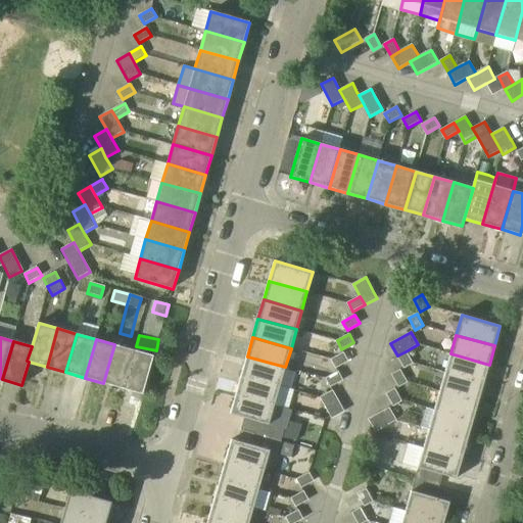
[(123,388),(134,350),(114,344),(103,383),(123,388)]
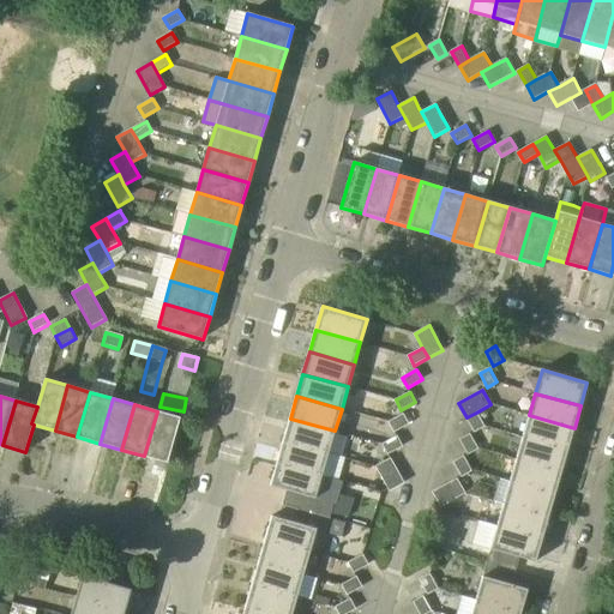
[(168,463),(180,417),(157,411),(144,456),(168,463)]
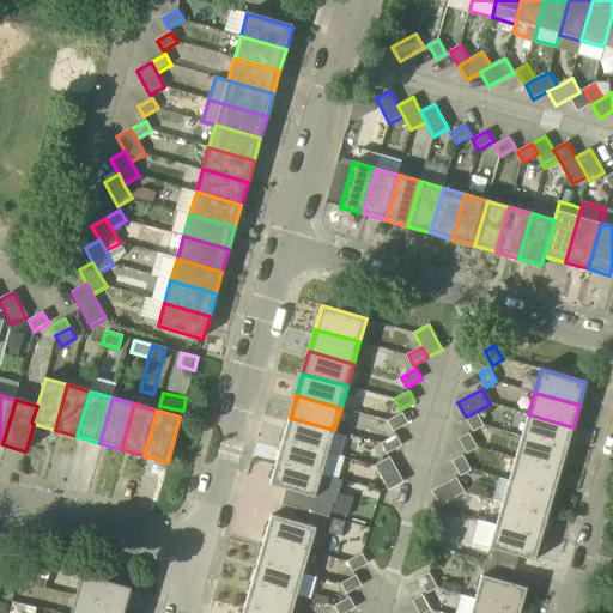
[(466,417),(474,431),(484,426),(475,412),(466,417)]
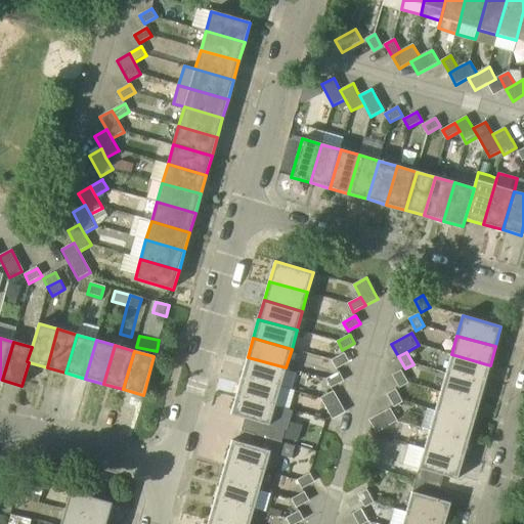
[(332,360),(337,368),(349,361),(344,353),(332,360)]
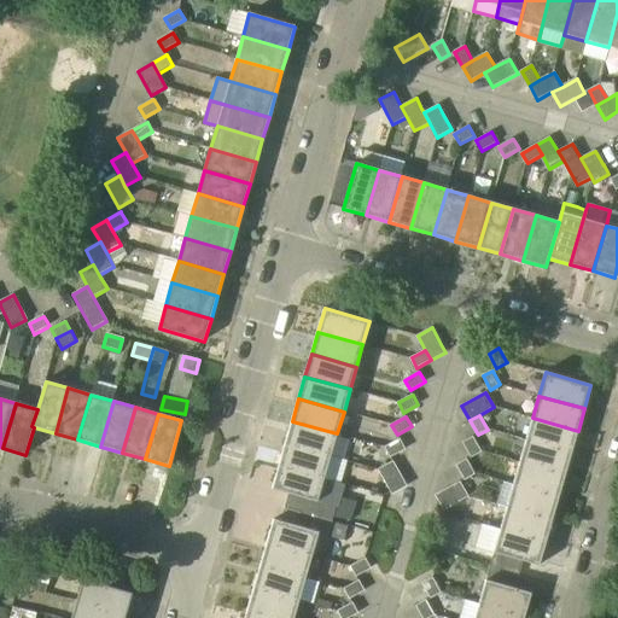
[(578,431),(532,418),(525,441),(571,453),(578,431)]
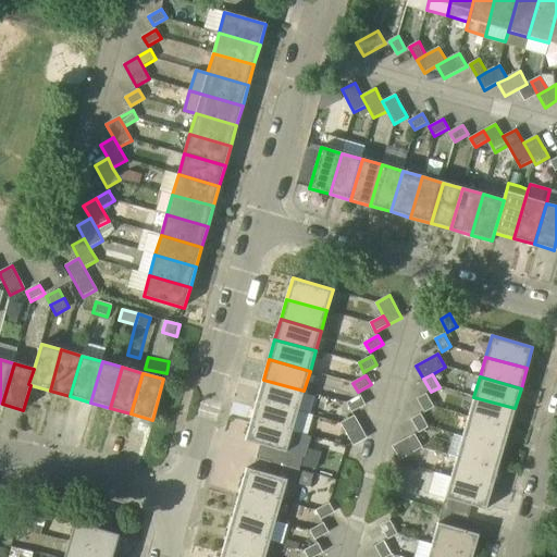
[(298,411),(304,391),(263,380),(257,399),(298,411)]
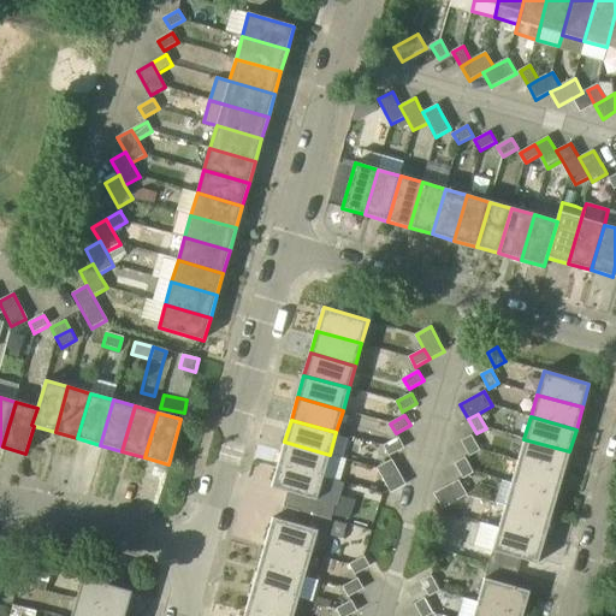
[(461,442),(469,456),(479,450),(471,436),(461,442)]
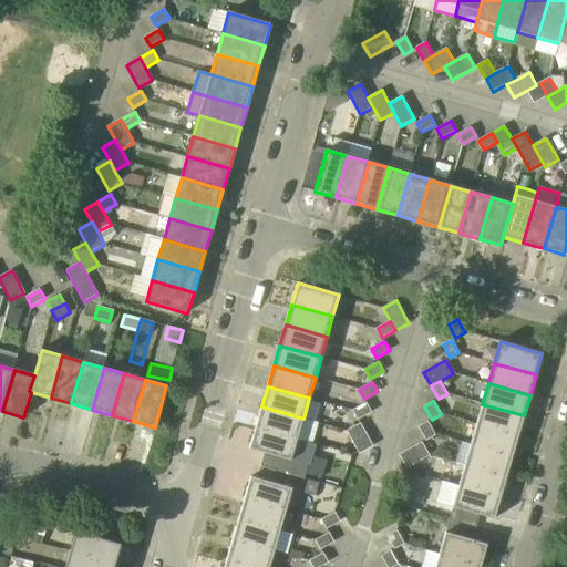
[(353,410),(359,420),(372,412),(367,403),(353,410)]
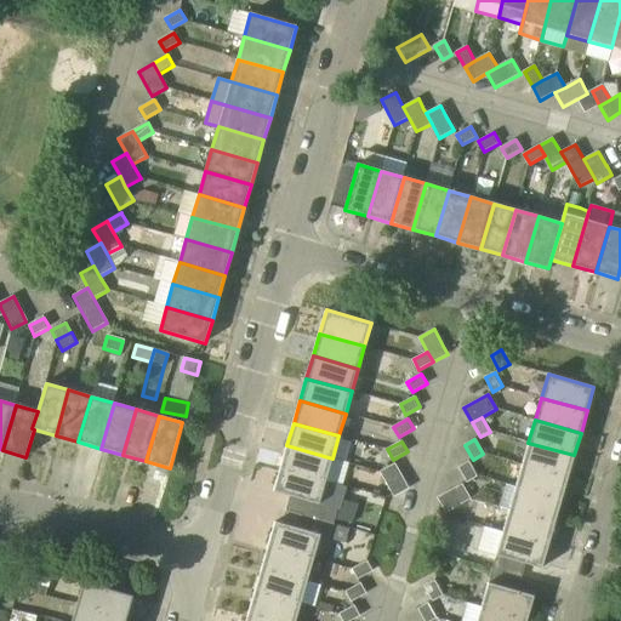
[(568,478),(574,455),(528,443),(522,465),(568,478)]
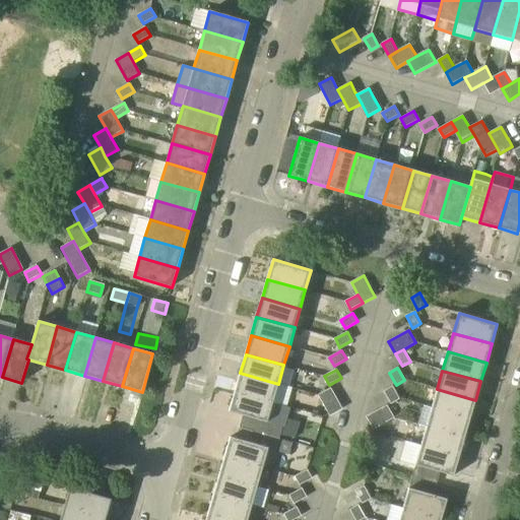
[(273,402),(278,384),(240,373),(235,392),(273,402)]
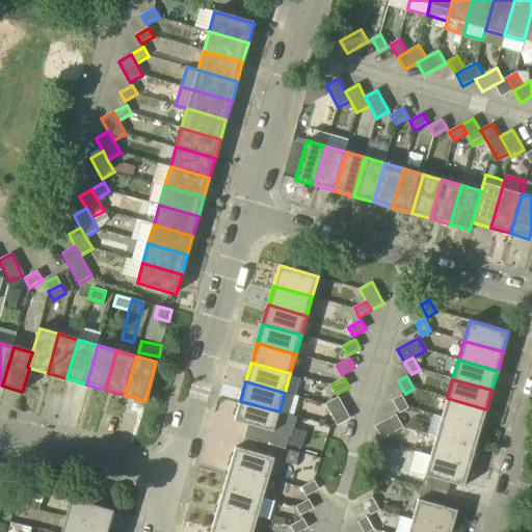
[(393,400),(400,413),(408,408),(401,396),(393,400)]
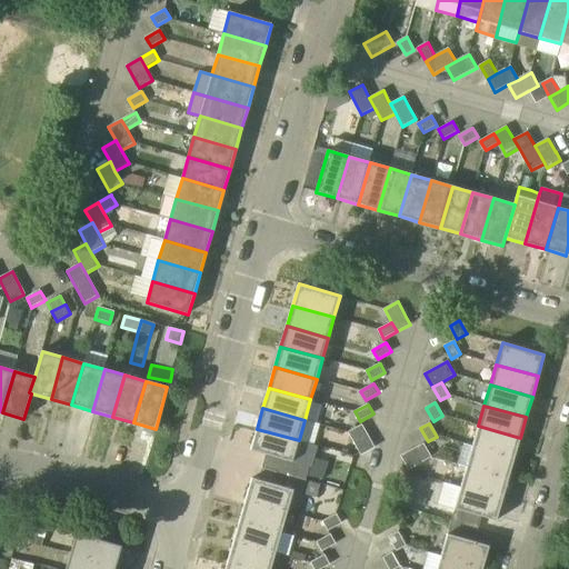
[(362,425),(349,432),(361,455),(375,448),(362,425)]
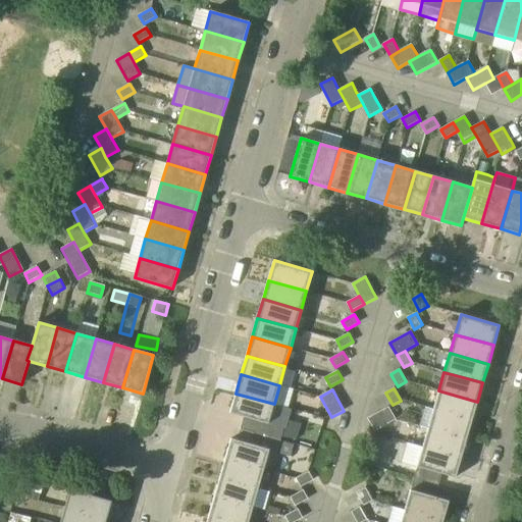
[(472,420),(477,402),(438,390),(433,410),(472,420)]
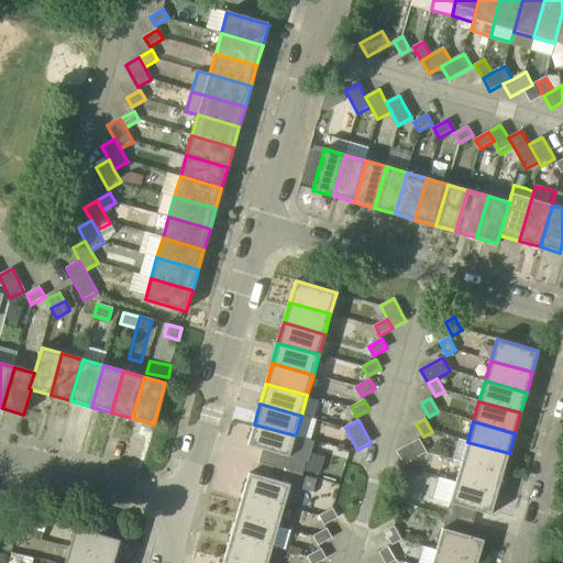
[(312,441),(296,435),(254,424),(247,445),(278,454),(274,466),(286,470),(286,468),(302,474),(312,441)]
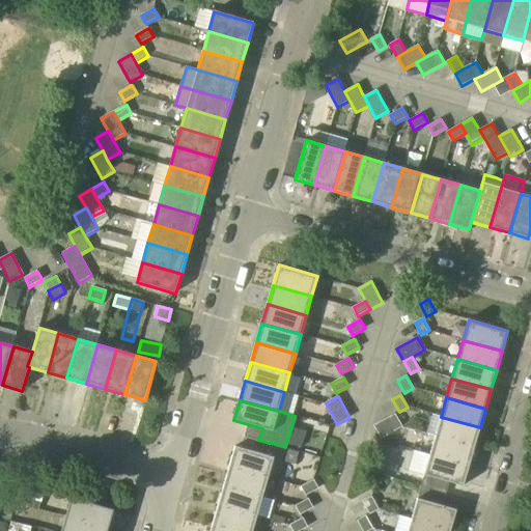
[(382,438),(401,426),(395,414),(374,425),(382,438)]
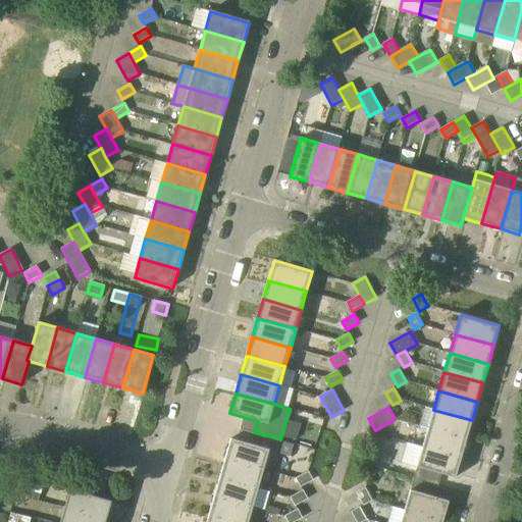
[(466,439),(472,420),(433,410),(428,428),(466,439)]
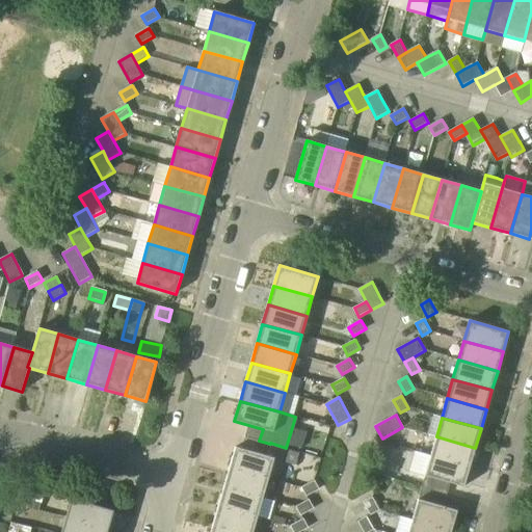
[(470,467),(475,448),(436,436),(430,456),(470,467)]
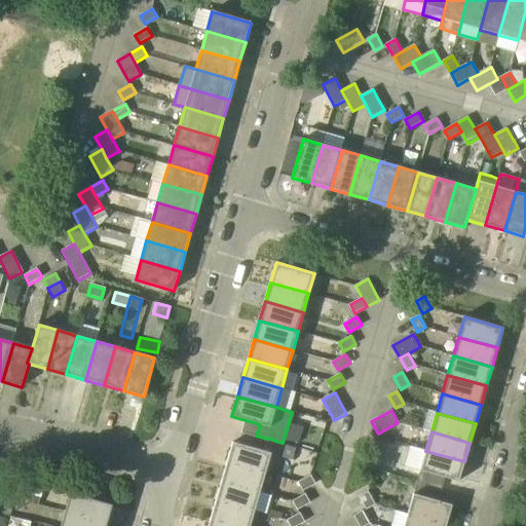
[(233,442),(227,462),(266,473),(271,454),(278,456),(283,443),(267,438),(267,439),(256,436),(242,433),(238,444),(233,442)]
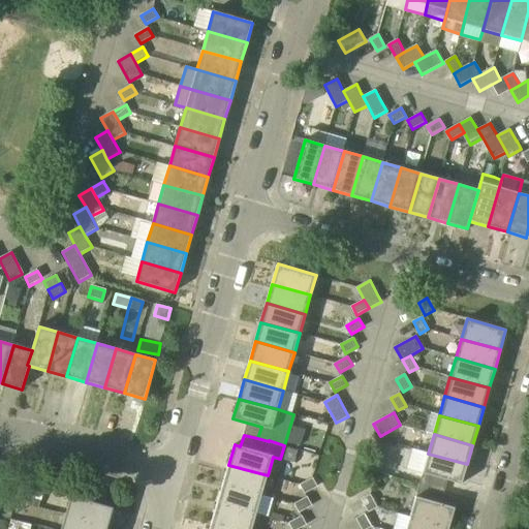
[(462,485),(467,464),(428,454),(418,485),(430,488),(433,476),(462,485)]
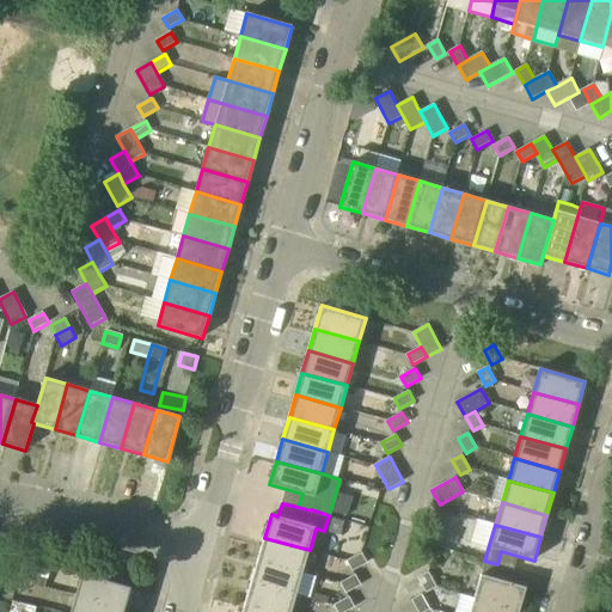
[(303,573),(310,550),(264,538),(258,560),(303,573)]
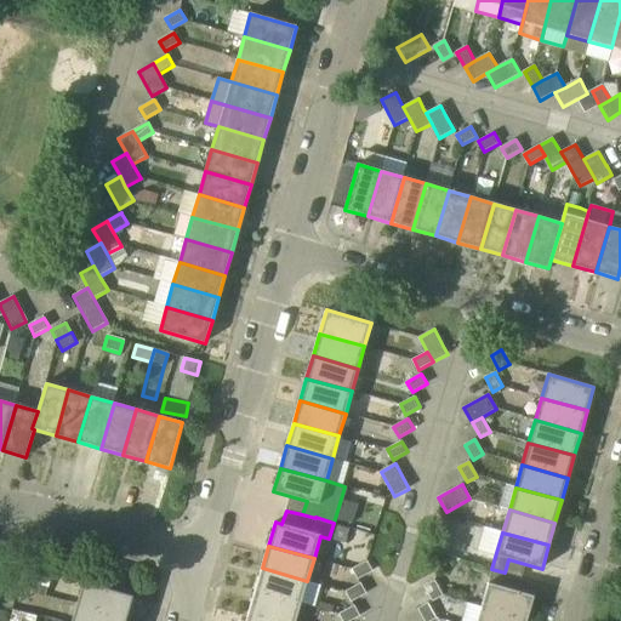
[(352,569),(358,579),(372,571),(368,560),(352,569)]
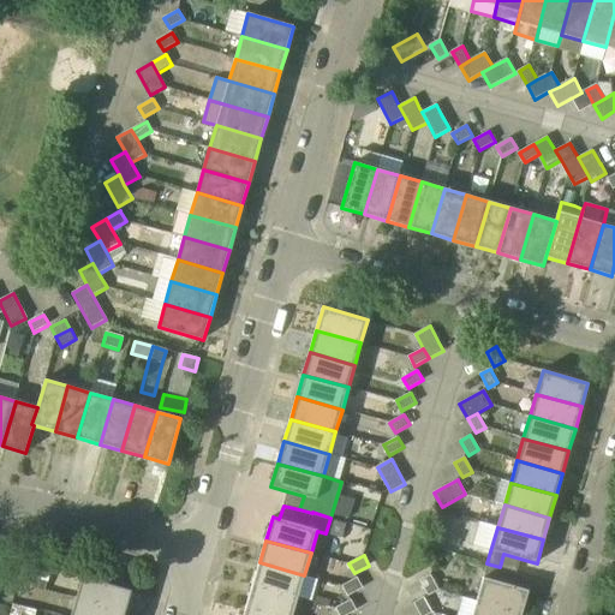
[(298,597),(304,575),(260,562),(252,585),(298,597)]
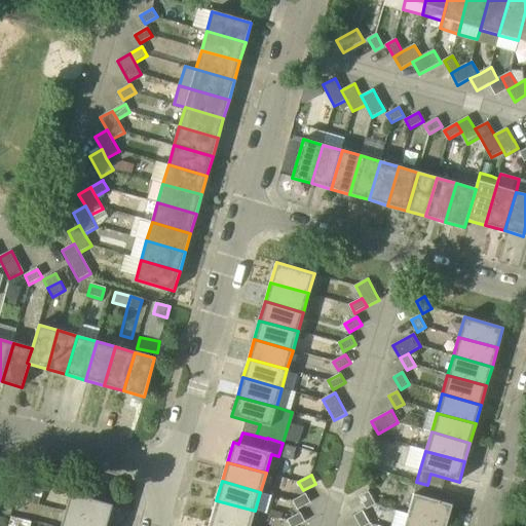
[(442,489),(427,485),(416,482),(408,514),(446,525),(452,504),(439,501),(442,489)]
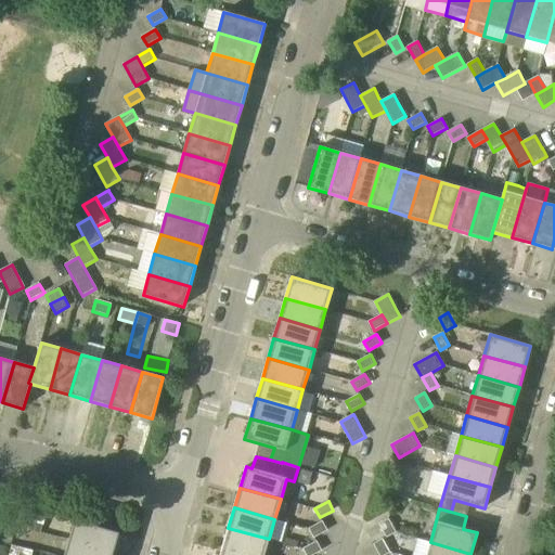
[(379,524),(386,537),(396,531),(388,519),(379,524)]
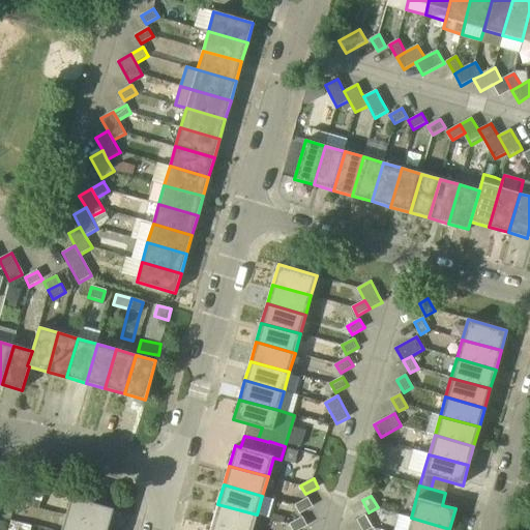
[(108,528),(113,509),(71,497),(66,517),(108,528)]
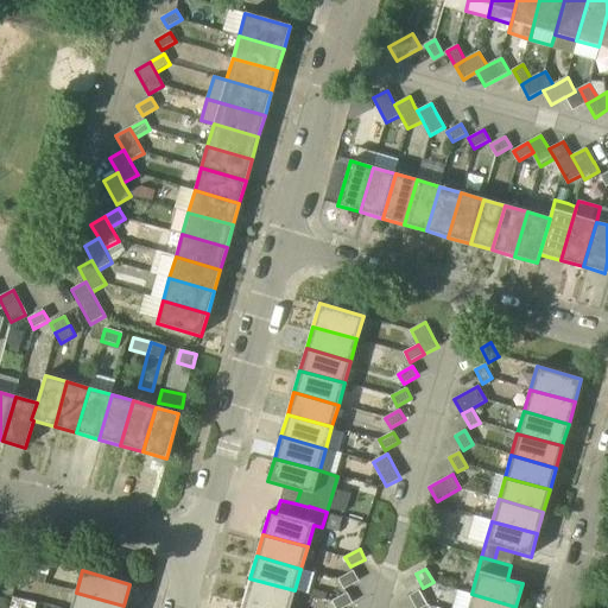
[(339,580),(343,589),(358,582),(353,571),(339,580)]
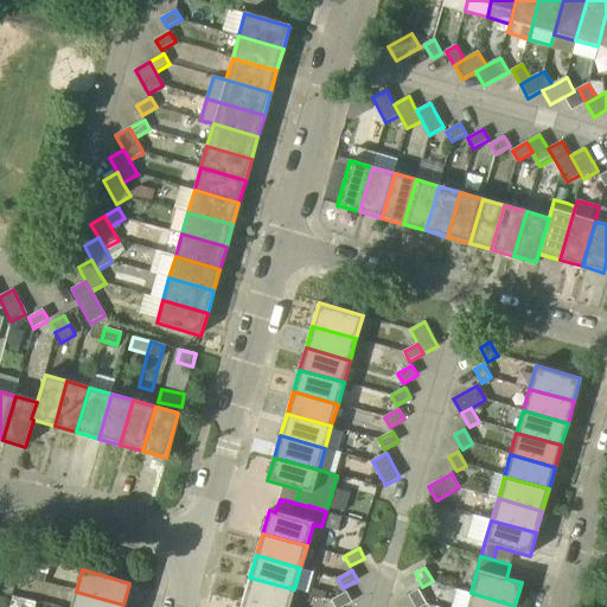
[(272,606),(288,606),(294,589),(249,577),(243,599),(272,606)]
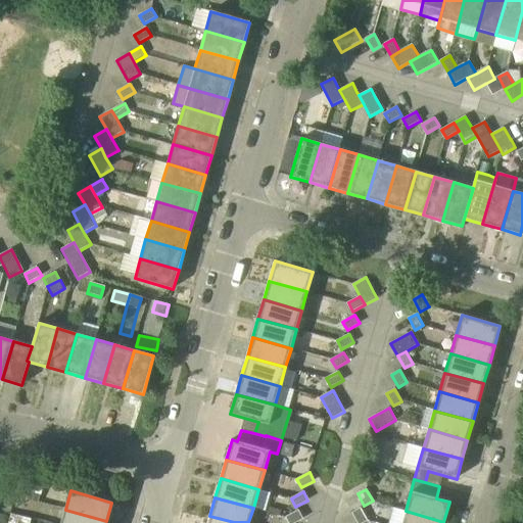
[(352,512),(358,522),(362,522),(367,520),(361,508),(352,512)]
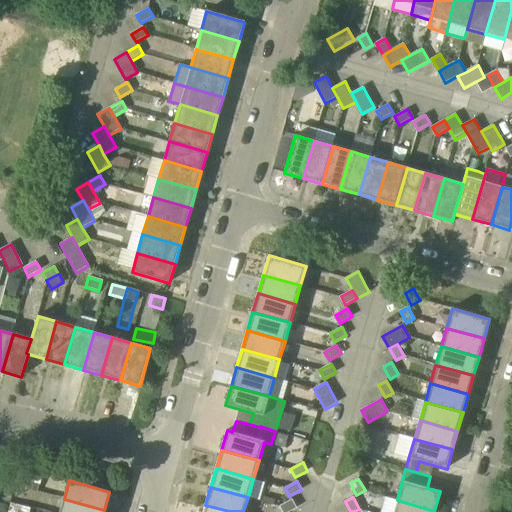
[(103,511),(104,510),(64,499),(59,511),(103,511)]
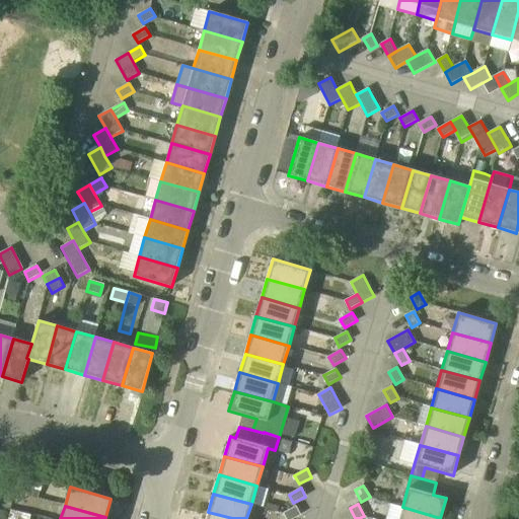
[(283,513),(286,518),(292,518),(300,515),(296,506),(283,513)]
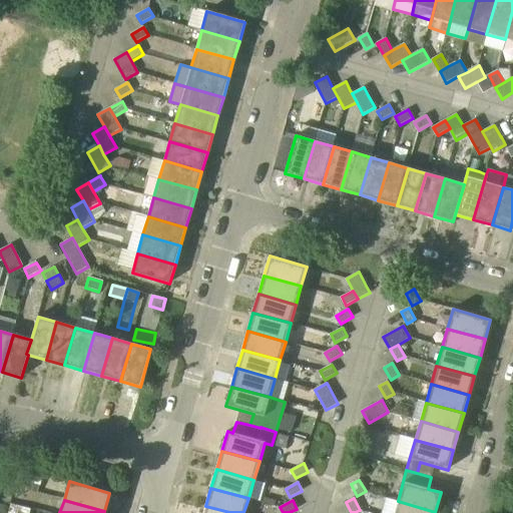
[(435,512),(398,501),(394,512),(435,512)]
